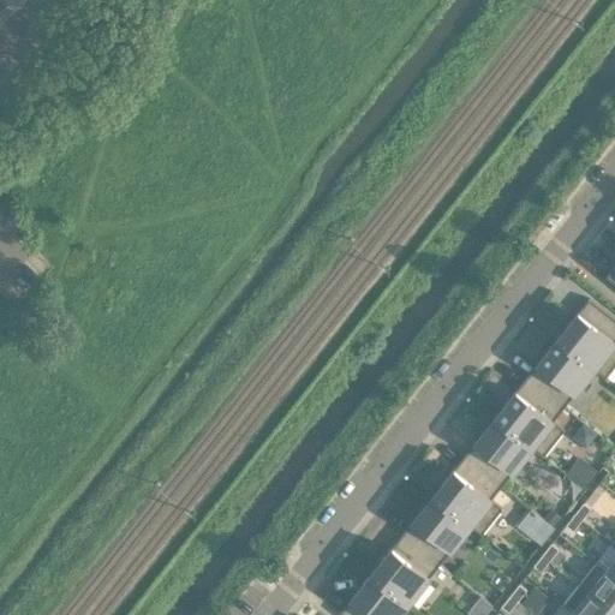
[(575,311),(555,336),(604,376),(614,362),(614,341),(614,339),(614,318),(587,297),(586,298),(592,303),(583,316),(575,311)]
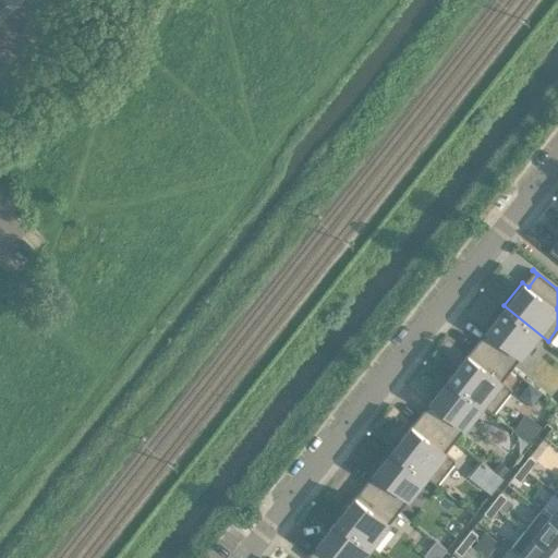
[(485,329),(492,334),(482,347),(510,368),(537,334),(548,341),(504,305),(485,329)]
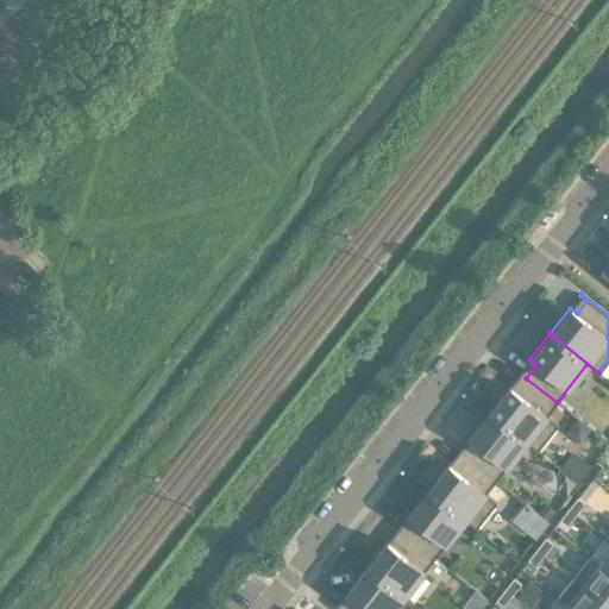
[(509,385),(489,412),(538,450),(557,425),(546,415),(557,402),(526,378),(515,391),(509,385)]
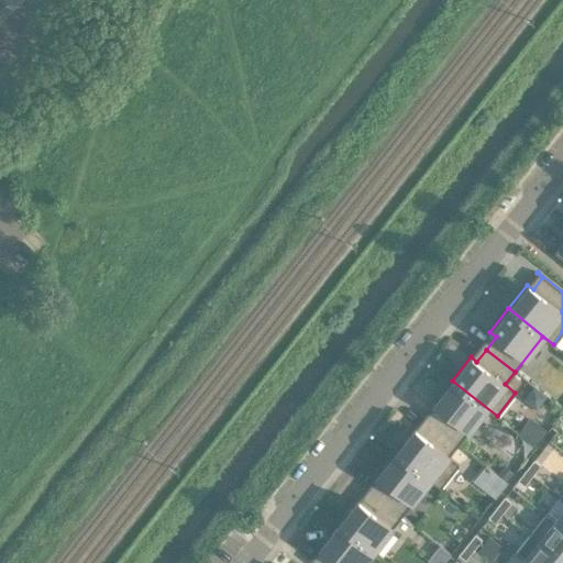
[(433,404),(439,409),(429,421),(457,443),(486,408),(496,417),(497,416),(452,381),(433,404)]
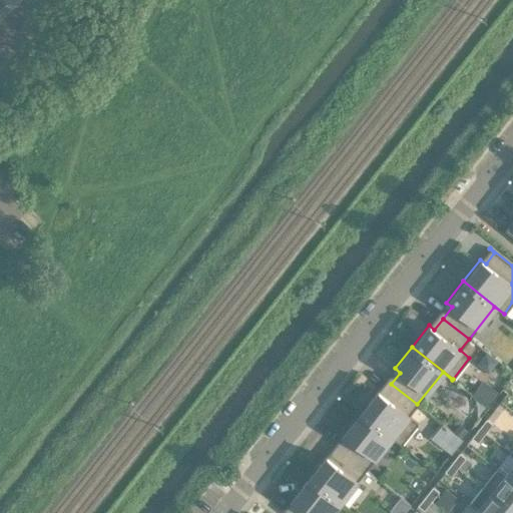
[(486,353),(478,363),(488,371),(496,361),(486,353)]
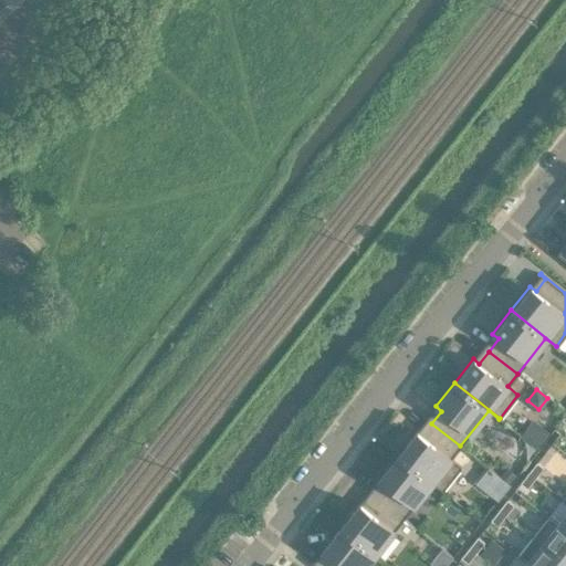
[(533,420),(522,433),(537,444),(547,431),(533,420)]
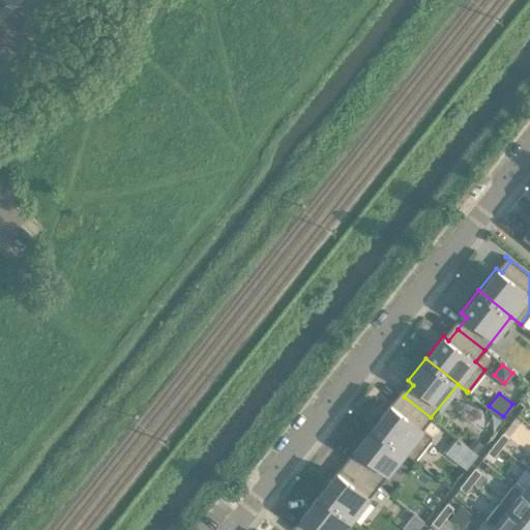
[(389,404),(372,425),(414,459),(432,437),(421,430),(431,417),(404,396),(395,408),(389,404)]
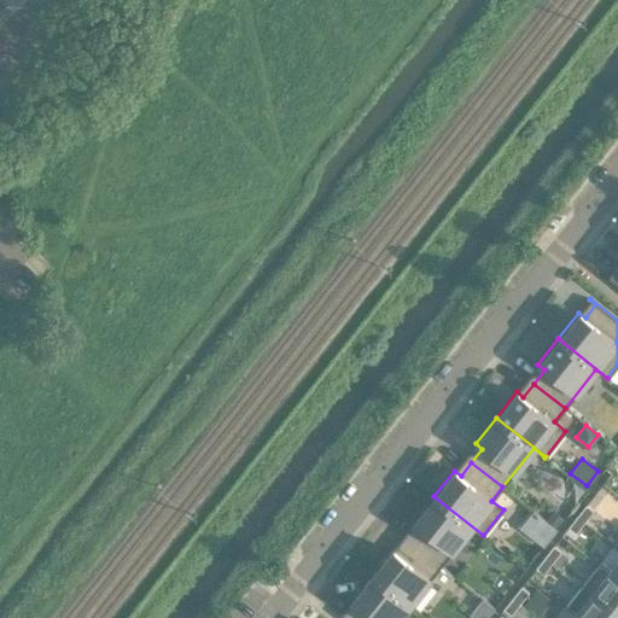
[(413,523),(420,528),(409,541),(441,566),(471,528),(482,536),(483,535),(433,496),(413,523)]
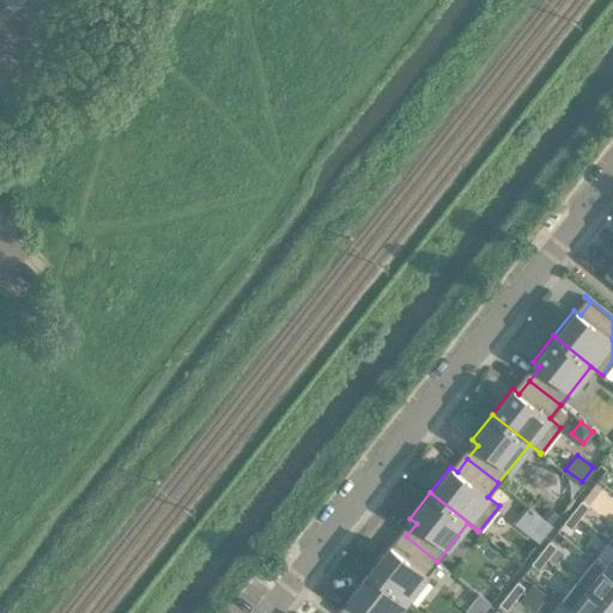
[(578,517),(588,507),(581,501),(571,511),(578,517)]
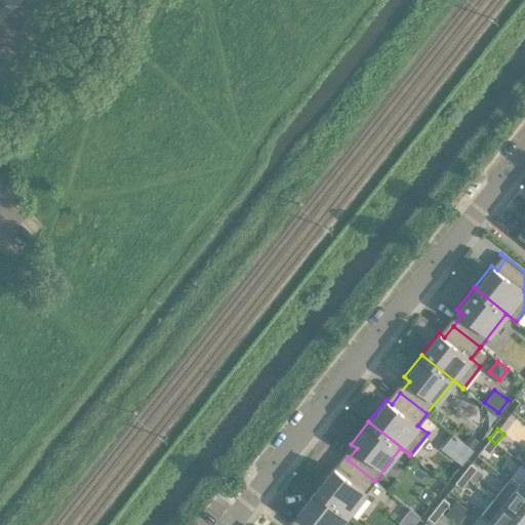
[(441,447),(461,462),(472,450),(452,434),(441,447)]
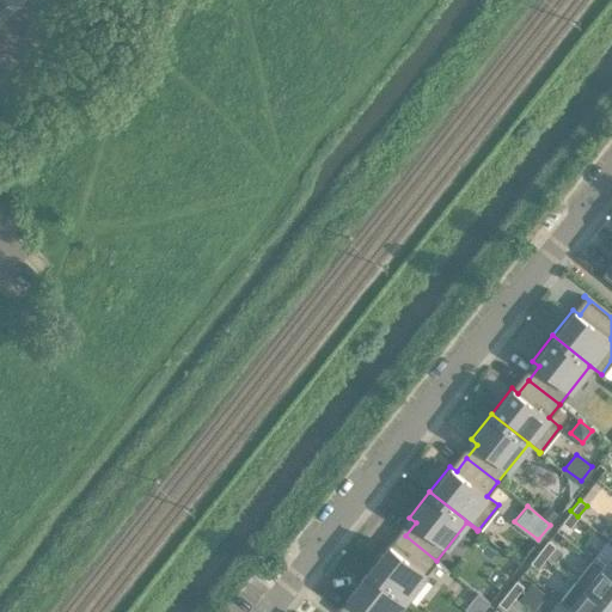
[(540,514),(551,522),(556,514),(546,507),(540,514)]
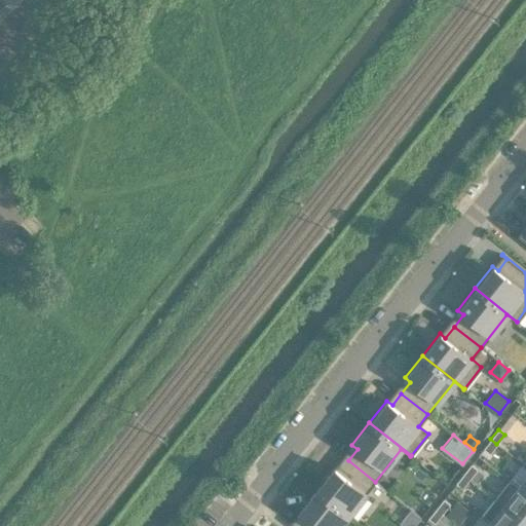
[(489,454),(496,444),(490,439),(483,449),(489,454)]
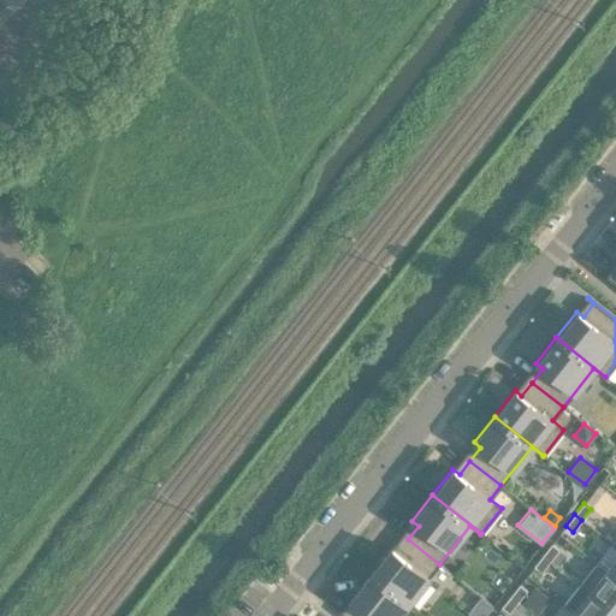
[(408,603),(439,564),(408,539),(397,554),(390,548),(371,574),(408,603)]
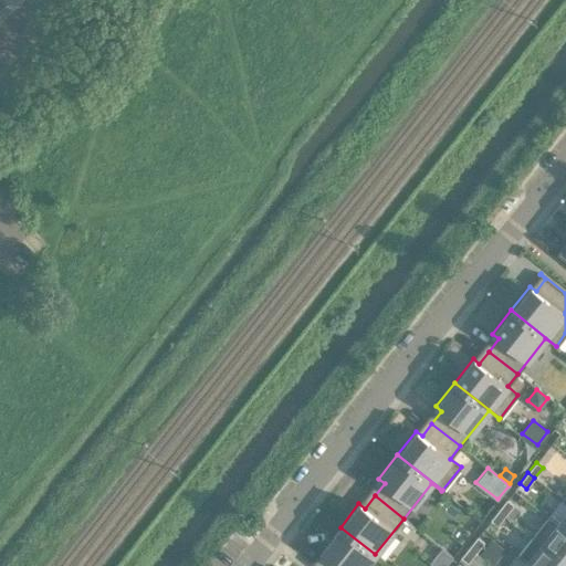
[(513,505),(506,500),(498,510),(505,515),(513,505)]
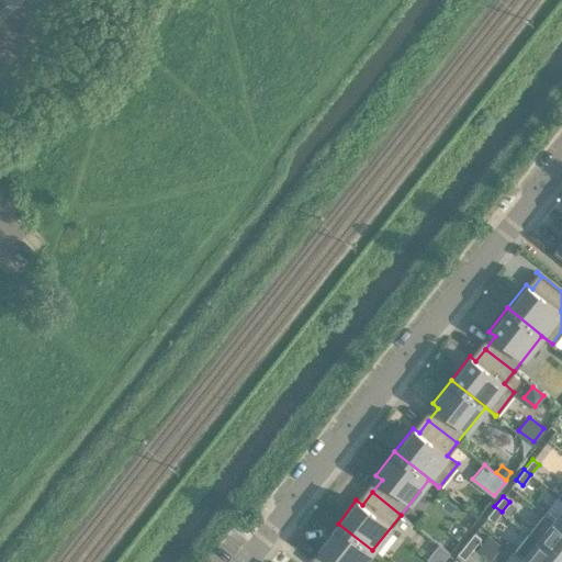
[(561,529),(561,499),(558,496),(557,497),(561,501),(561,506),(551,520),(543,514),(542,515),(561,529)]
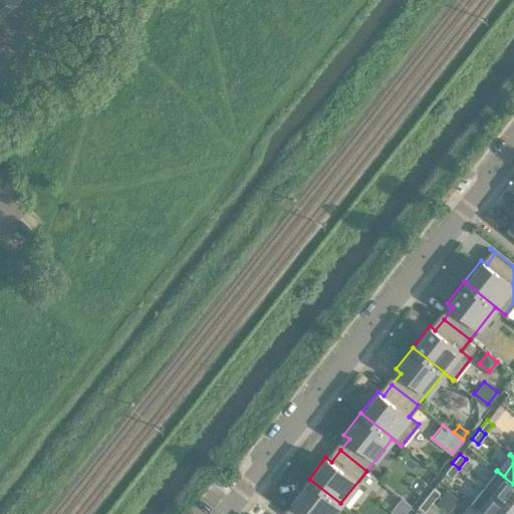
[(452,463),(445,472),(451,477),(459,468),(452,463)]
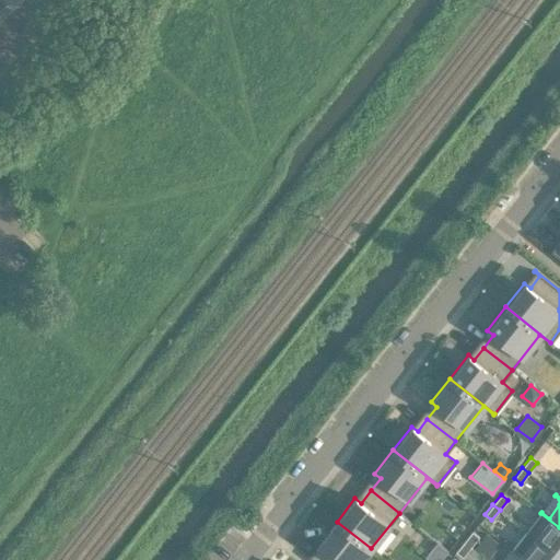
[(559,558),(559,527),(540,513),(526,532),(559,558)]
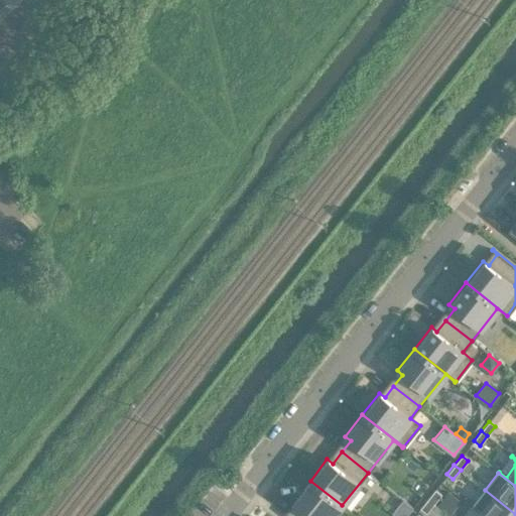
[(285,515),(333,515),(342,505),(310,481),(293,502),(298,506),(290,515),(287,515),(284,513),(283,514),(285,515)]
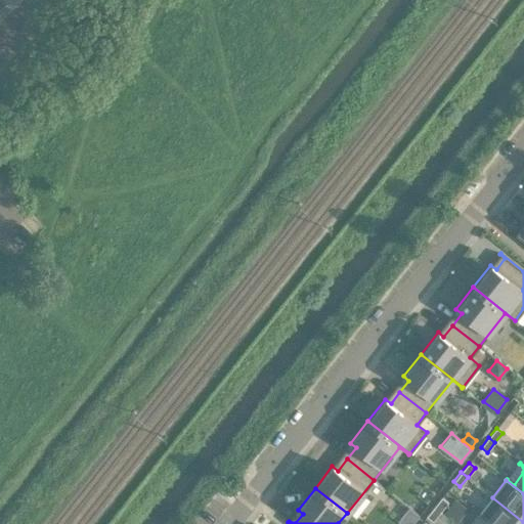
[(434,507),(440,512),(447,501),(441,497),(434,507)]
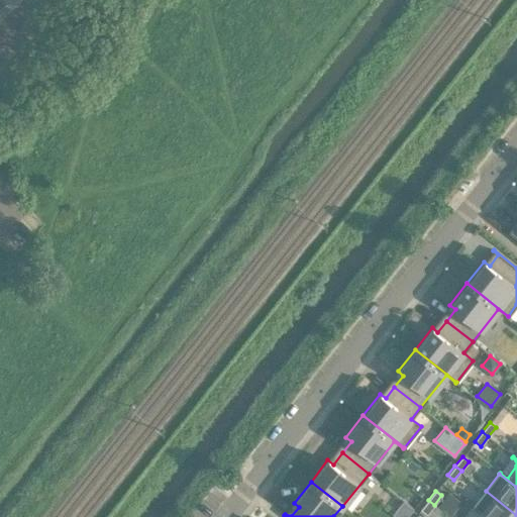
[(480,513),(484,516),(516,516),(516,515),(486,491),(473,508),(480,513)]
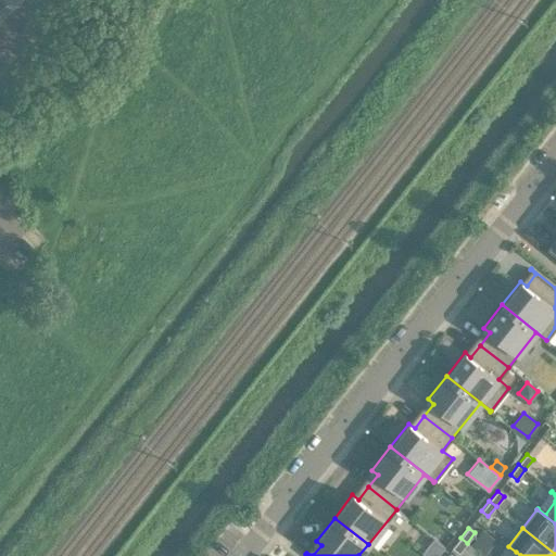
[(482,531),(471,545),(483,555),(495,542),(482,531)]
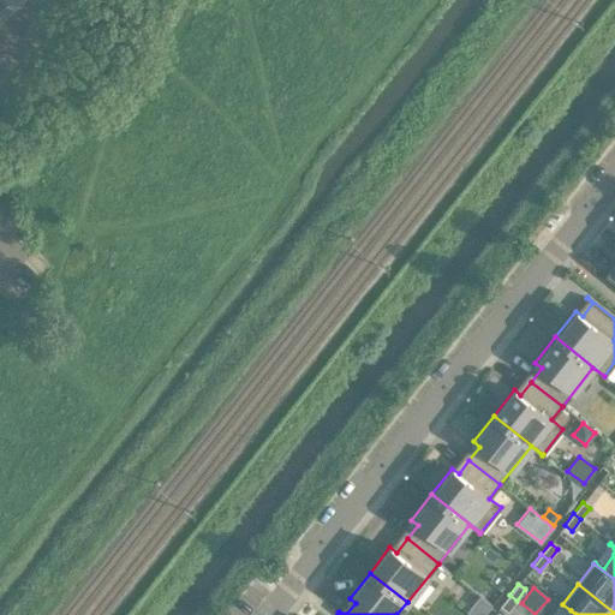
[(507,611),(517,601),(509,595),(500,605),(507,611)]
